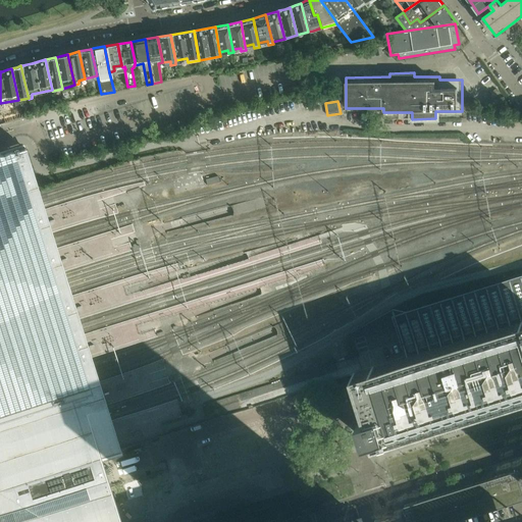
[(0,521),(119,521),(116,513),(109,488),(99,459),(121,452),(119,445),(103,395),(39,190),(27,151),(24,147),(15,150),(0,154),(0,521)]
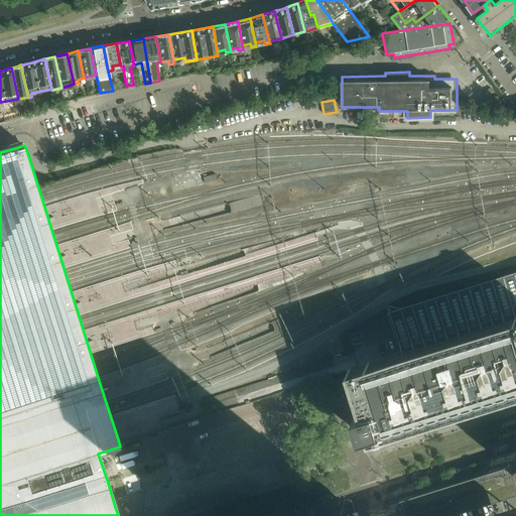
[(218,180),(216,174),(204,177),(205,183),(218,180)]
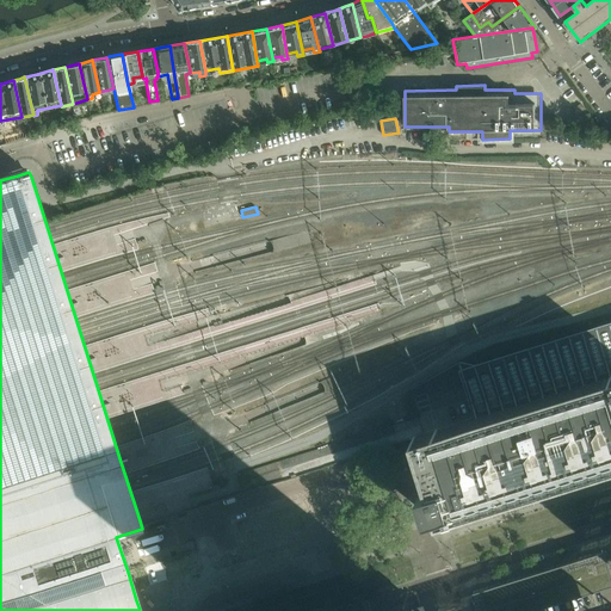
[(469,400),(475,419),(610,376),(610,322),(461,370),(469,400)]
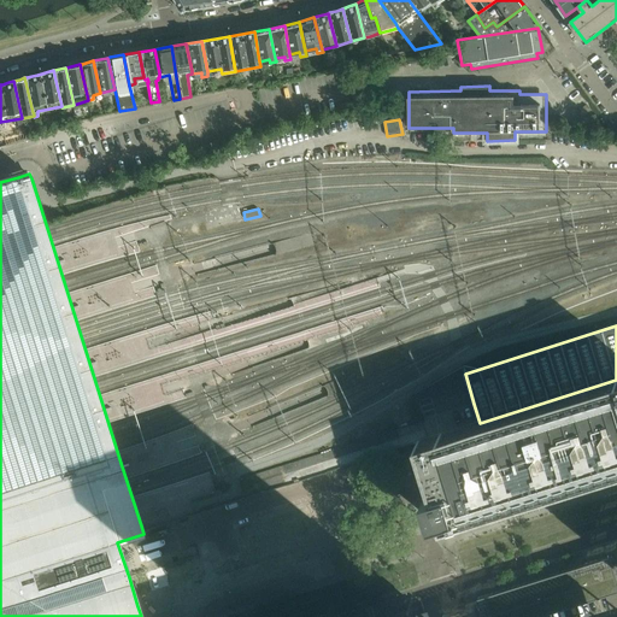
[(616,380),(480,423),(418,442),(423,458),(424,458),(435,494),(424,498),(424,499),(425,499),(432,521),(442,518),(444,521),(447,519),(451,518),(474,511),(616,466),(616,380)]
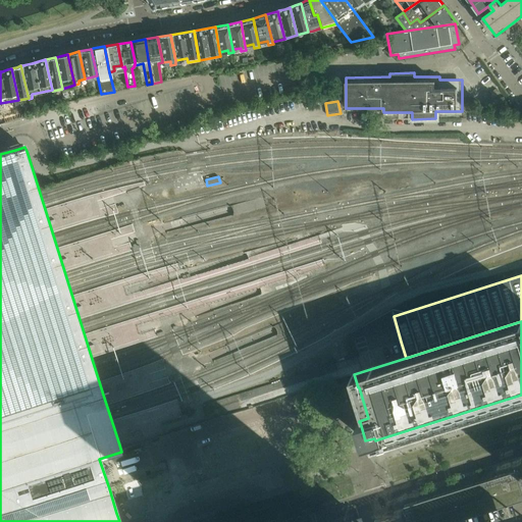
[(207,415),(214,414),(211,403),(205,404),(207,415)]
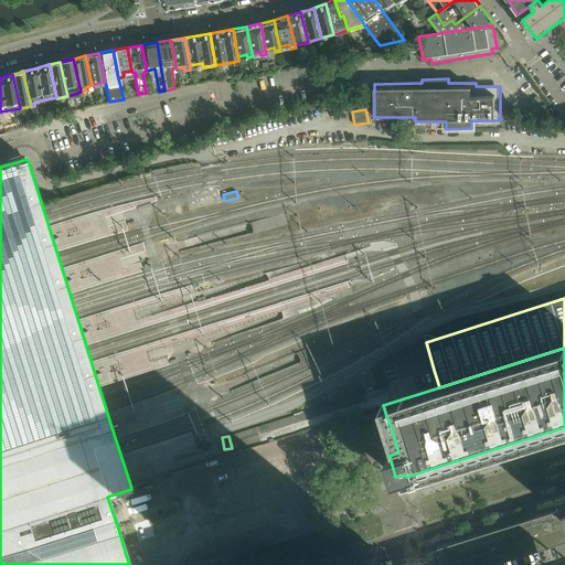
[(564,522),(560,504),(438,542),(445,564),(477,564),(564,537),(564,522)]
